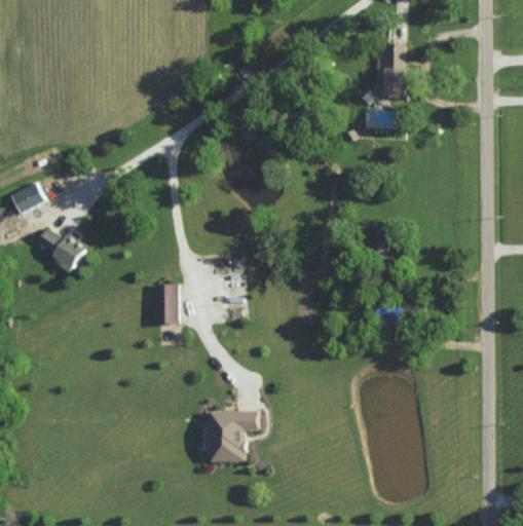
[(406,43),(386,43),(384,95),(404,95),(406,43)]
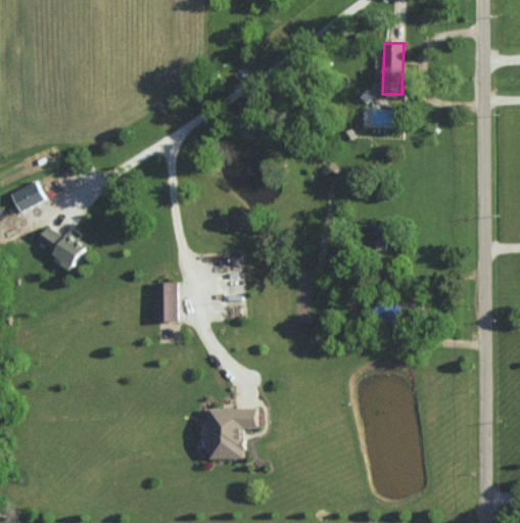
[(9,192),(19,211),(43,199),(34,180),(9,192)]
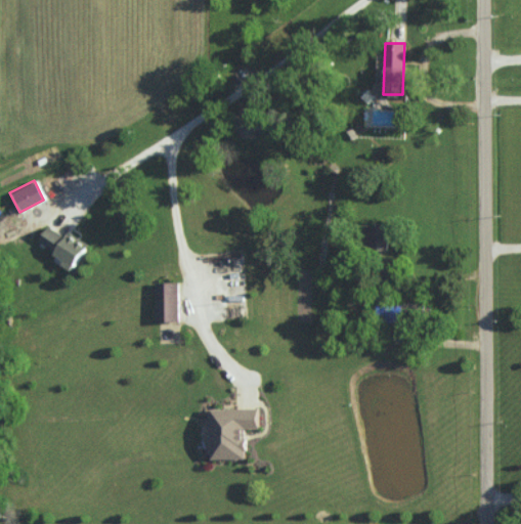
[(386,249),(387,225),(362,225),(362,249),(386,249)]
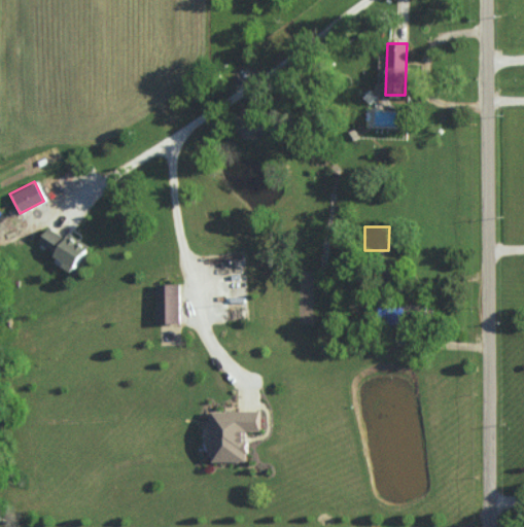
[(36,244),(64,261),(60,267),(70,273),(86,247),(66,235),(64,239),(46,227),(36,244)]
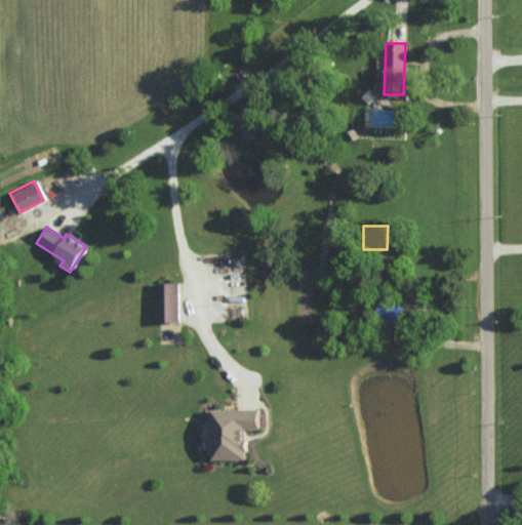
[(155,322),(177,322),(176,283),(154,283),(155,322)]
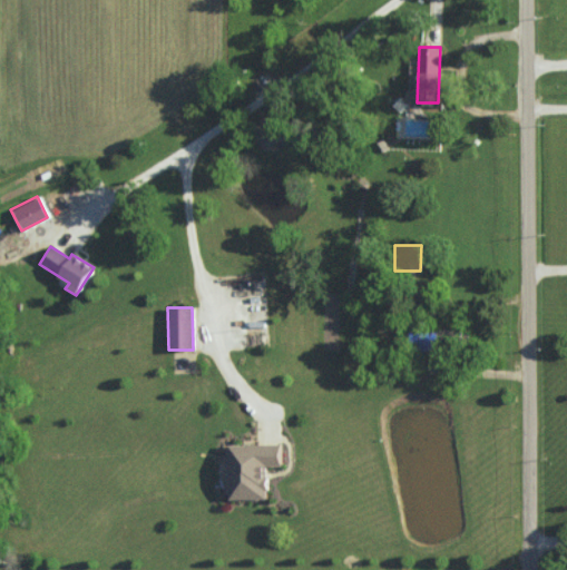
[(226,444),(227,500),(265,499),(265,467),(280,467),(280,444),(226,444)]
